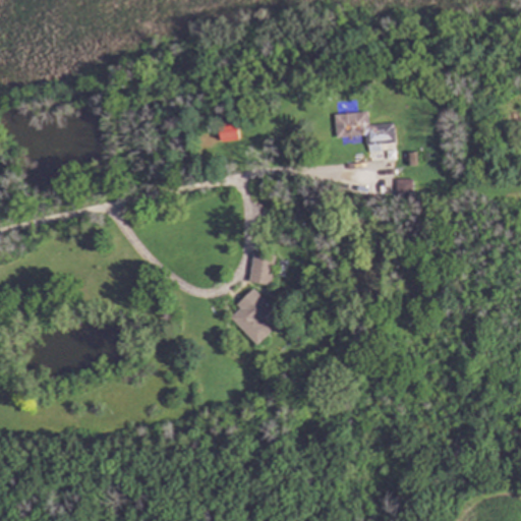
[(371,124),(396,121),(398,141),(370,145),(369,134),(340,137),(338,114),(370,111),(371,124)]
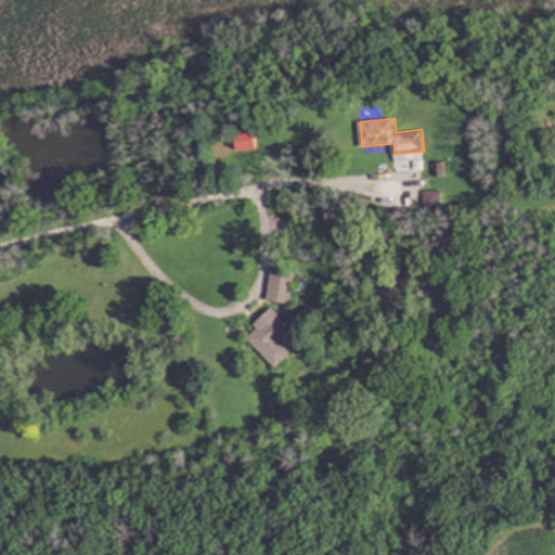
[(257,150),(255,136),(234,140),(236,153),(257,150)]
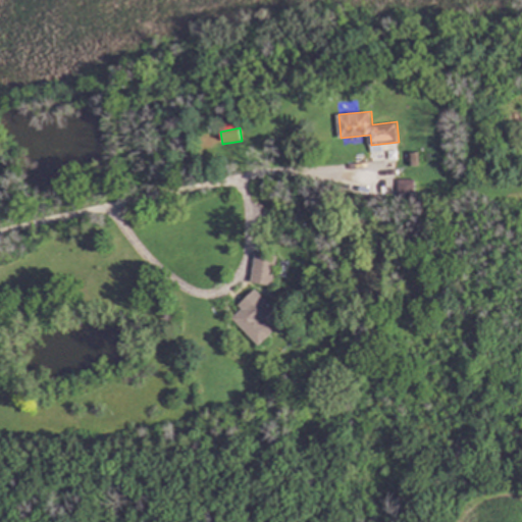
[(416,166),(407,167),(407,154),(415,154),(416,166)]
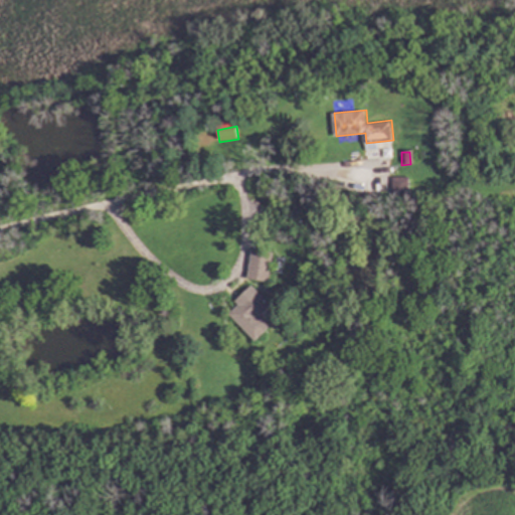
[(409,193),(394,193),(394,176),(409,176),(409,193)]
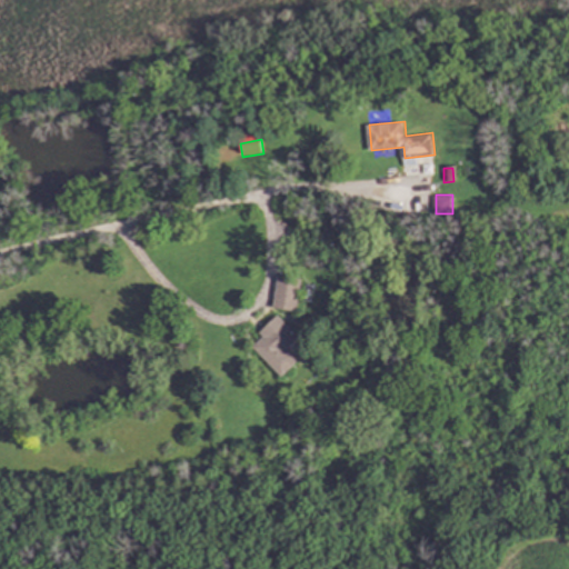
[(270,309),(276,277),(299,281),(293,312),(270,309)]
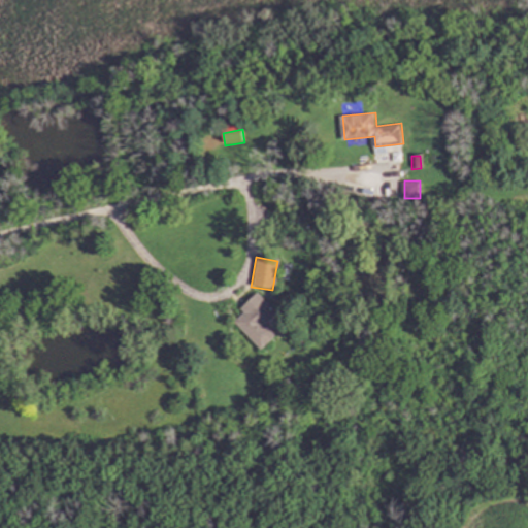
[(237,310),(255,294),(274,315),(263,326),(273,336),(259,351),(232,323),(241,314),(237,310)]
